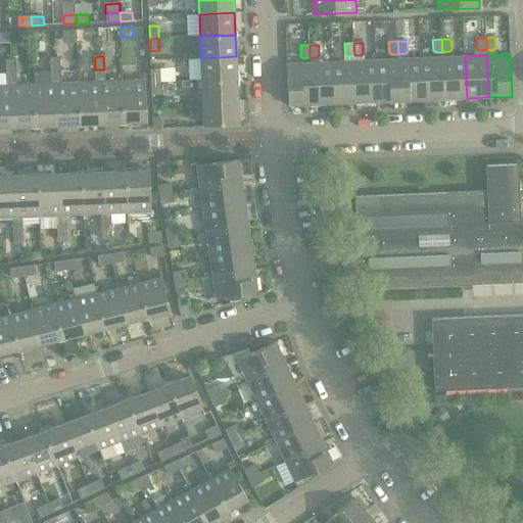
[(236,56),(201,58),(202,81),(237,79),(236,56)]
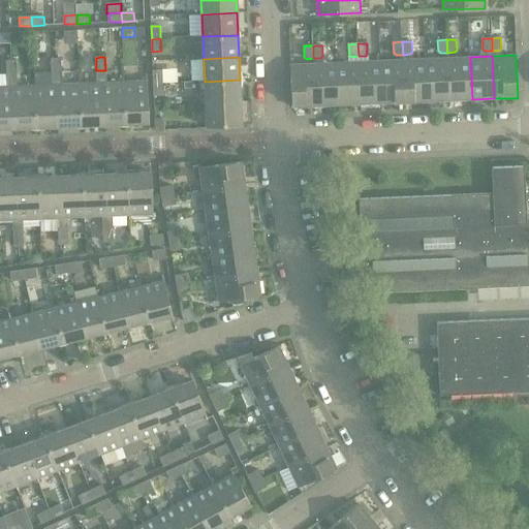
[(470,57),(447,58),(449,100),(472,99),(470,57)]
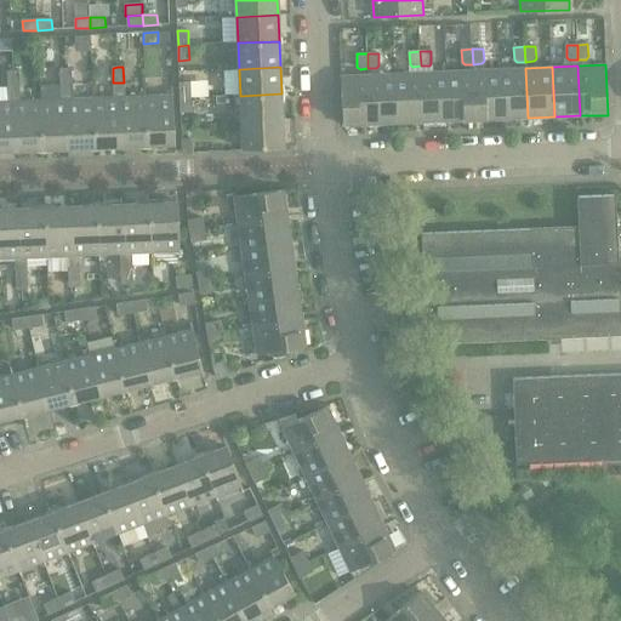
[(525,68),(500,69),(501,119),(528,118),(525,68)]
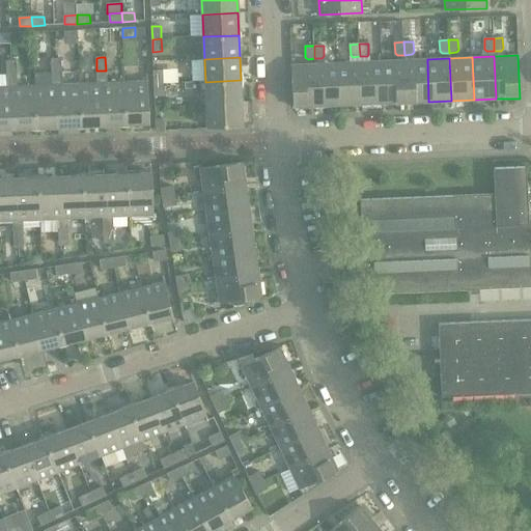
[(60,59),(56,59),(52,59),(52,73),(61,72),(60,59)]
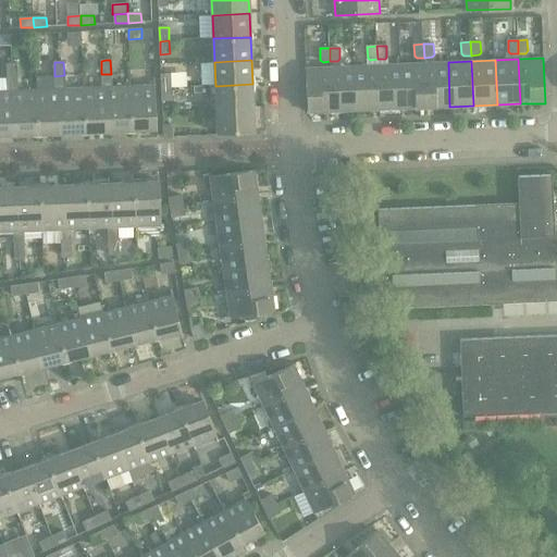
[(448,62),(424,63),(426,108),(449,107),(448,62)]
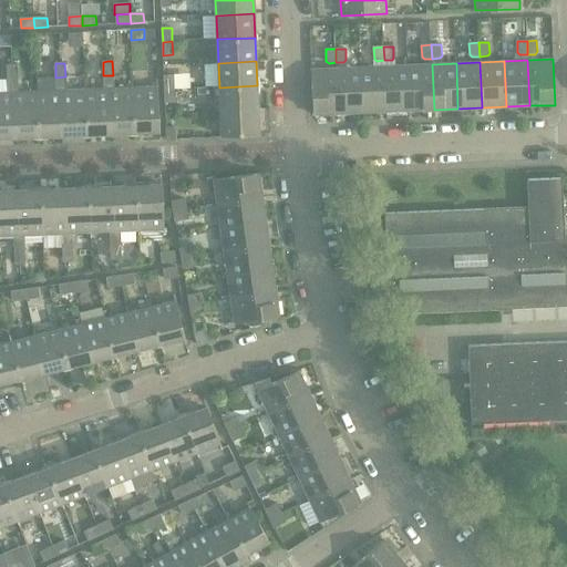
[(432,64),(408,65),(410,111),(434,110),(432,64)]
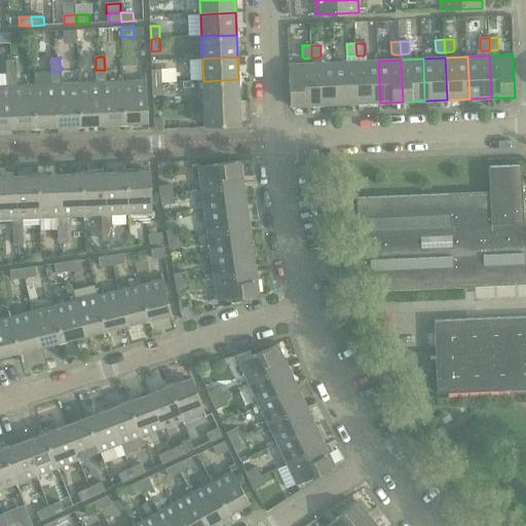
[(15,61),(11,61),(6,61),(7,74),(15,73),(15,61)]
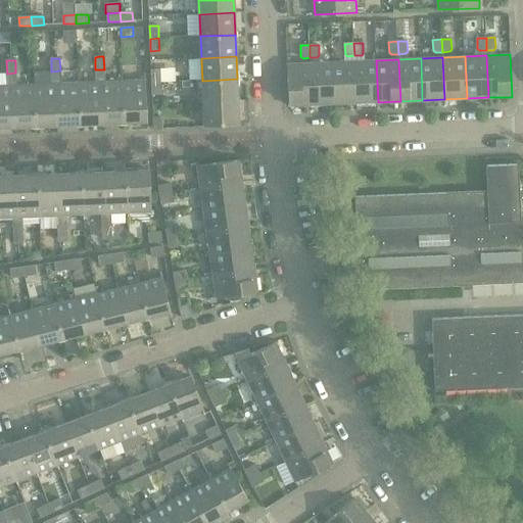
[(376,60),(354,61),(357,103),(378,102),(376,60)]
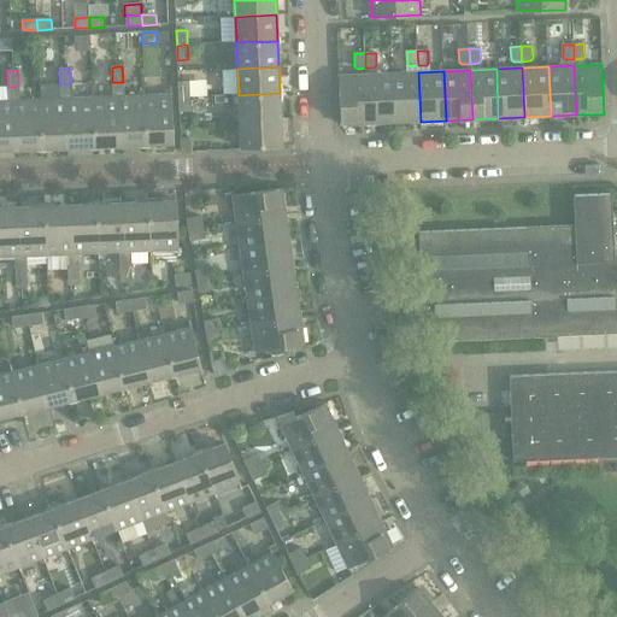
[(418,72),(392,74),(394,123),(421,122),(418,72)]
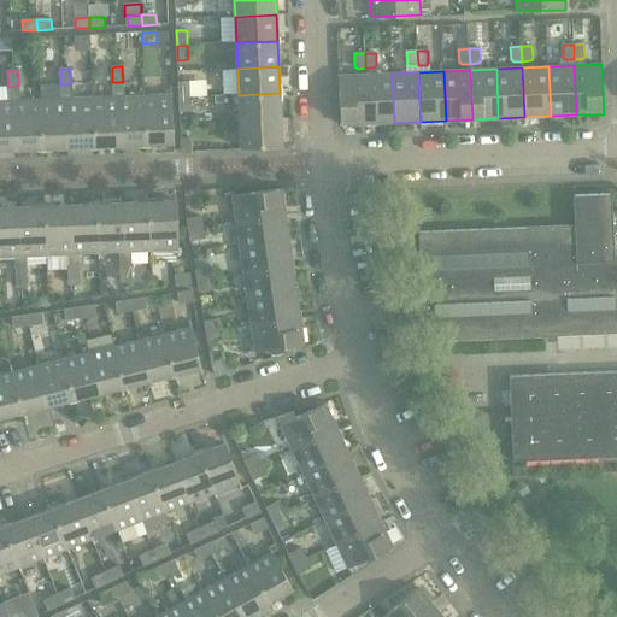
[(392,74),(366,75),(369,124),(394,123),(392,74)]
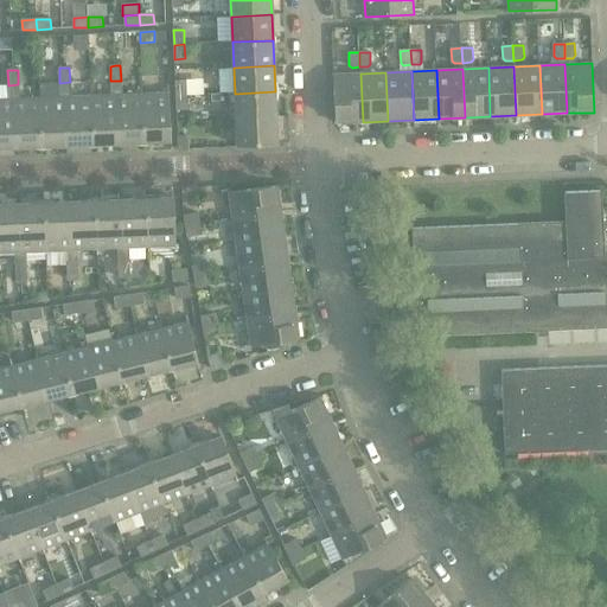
[(363,122),(360,74),(333,75),(336,123),(363,122)]
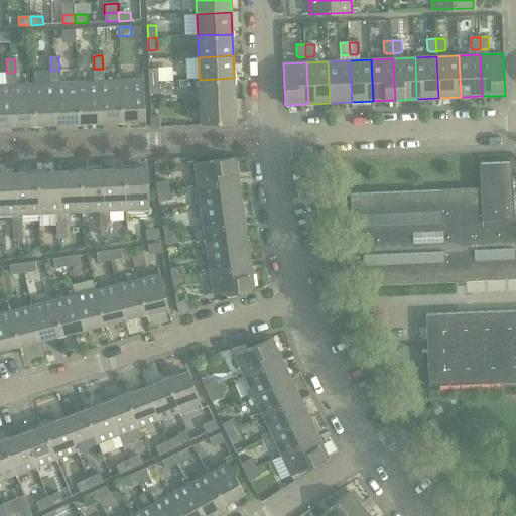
[(103,69),(94,69),(95,81),(99,81),(101,122),(123,121),(121,80),(103,81),(103,69)]
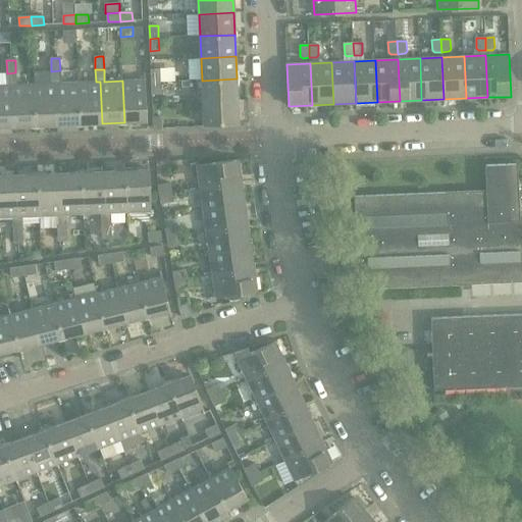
[(151,70),(152,83),(160,82),(160,69),(151,70)]
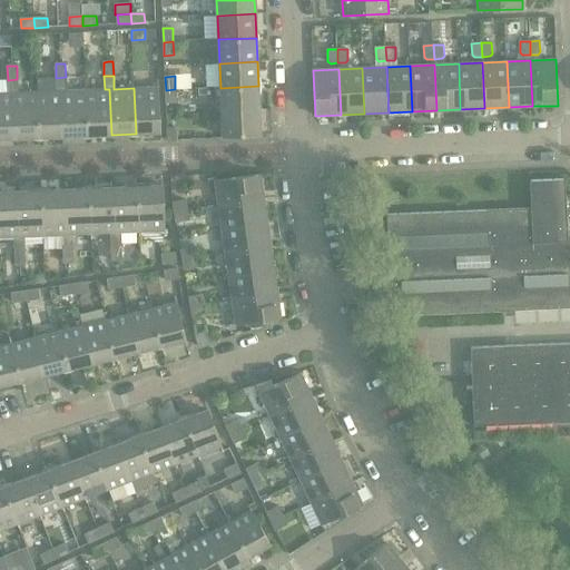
[(66,77),(56,78),(57,91),(61,91),(64,137),(87,136),(86,90),(66,91),(66,77)]
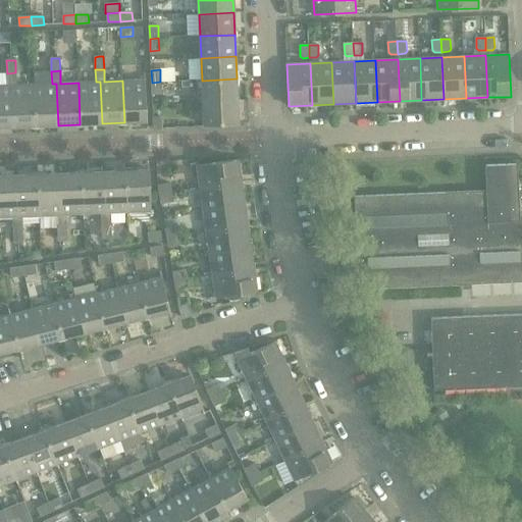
[(15,72),(7,73),(7,86),(12,86),(13,127),(36,126),(35,85),(16,86),(15,72)]
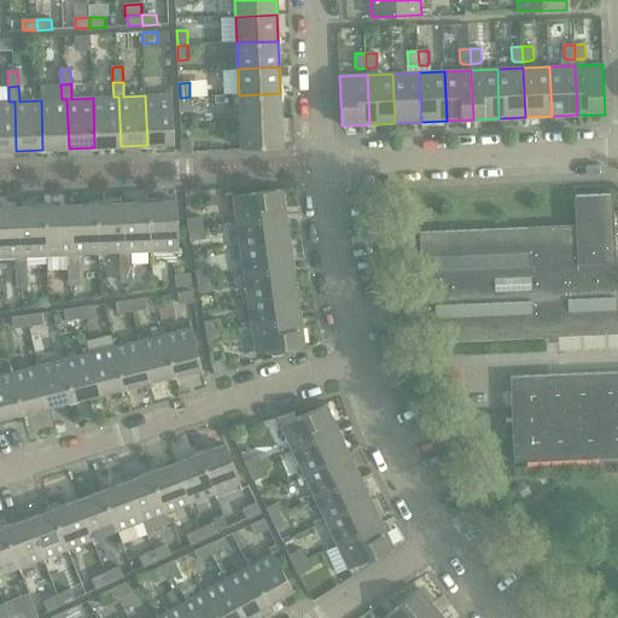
[(280,93),(239,95),(240,121),(281,120),(280,93)]
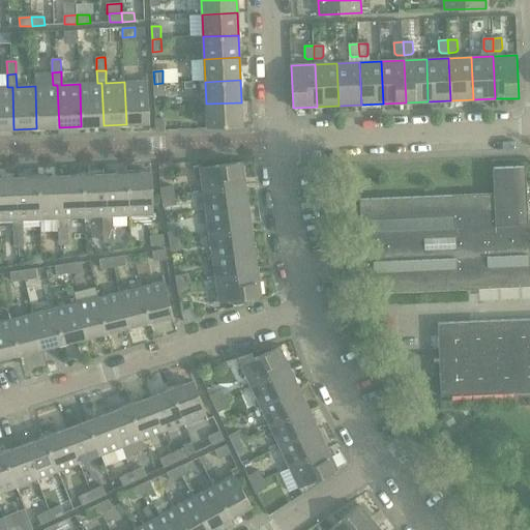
[(147,81),(124,82),(126,124),(149,123),(147,81)]
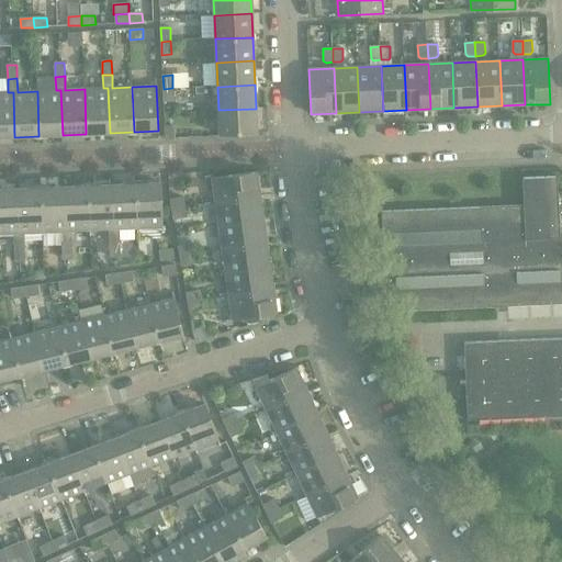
[(108,88),(103,88),(85,89),(86,134),(110,133),(108,88)]
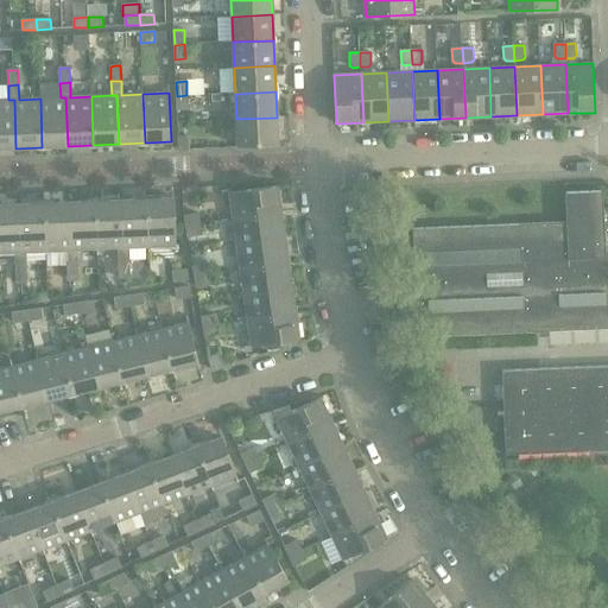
[(187,95),(177,96),(177,111),(188,109),(187,95)]
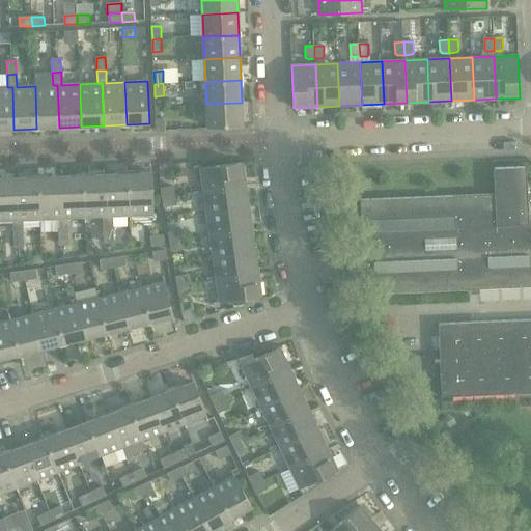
[(57,85),(53,85),(35,86),(36,129),(59,128),(57,85)]
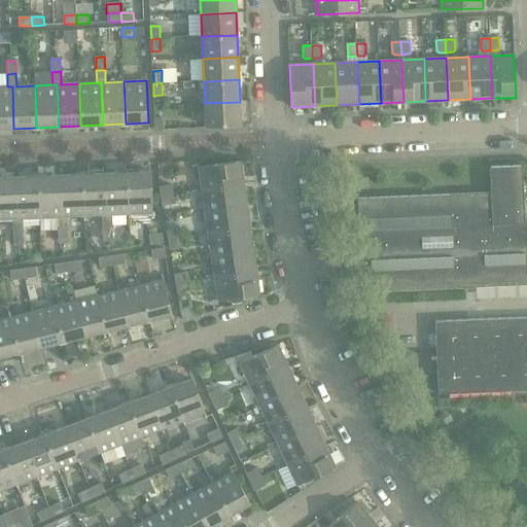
[(12,86),(7,86),(0,86),(0,129),(13,129),(12,86)]
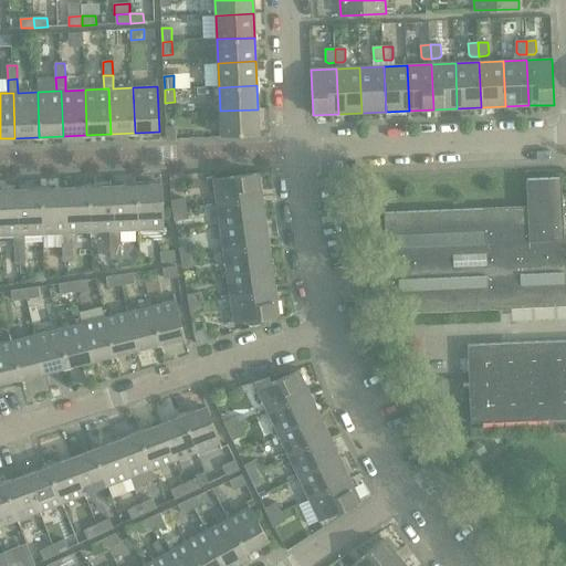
[(258,109),(220,111),(221,136),(259,134),(258,109)]
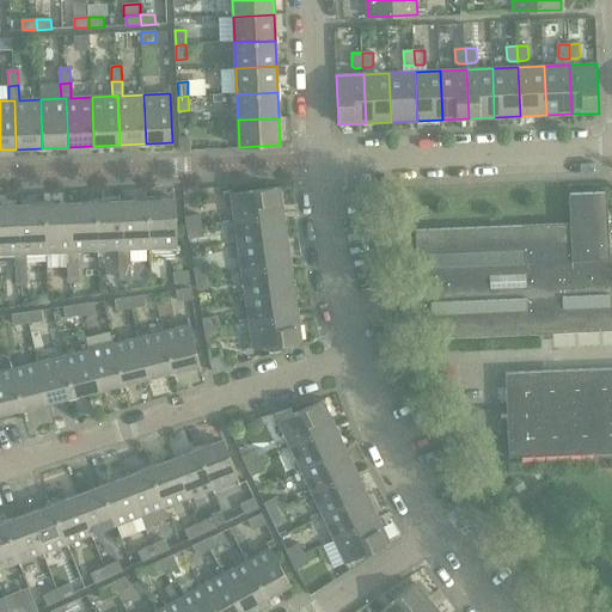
[(190,138),(179,138),(181,152),(190,151),(190,138)]
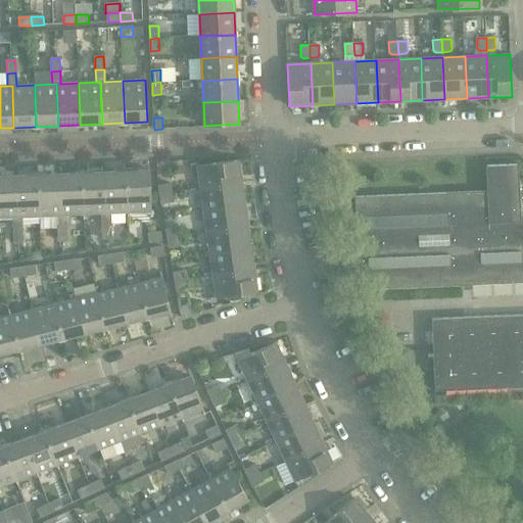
[(197,165),(201,189),(242,183),(239,159),(197,165)]
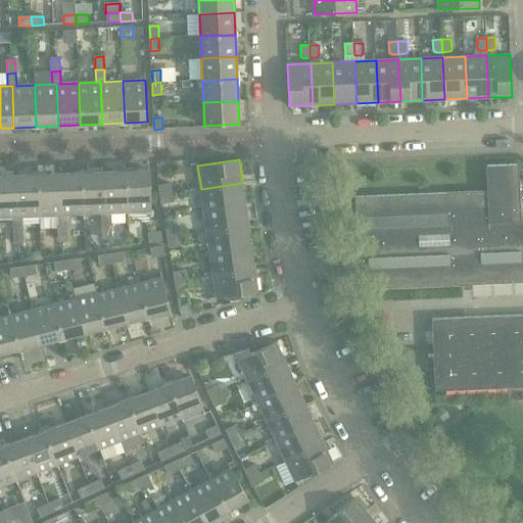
[(359,290),(462,286),(522,283),(522,179),(519,180),(519,164),(486,165),(487,191),(354,197),(359,290)]
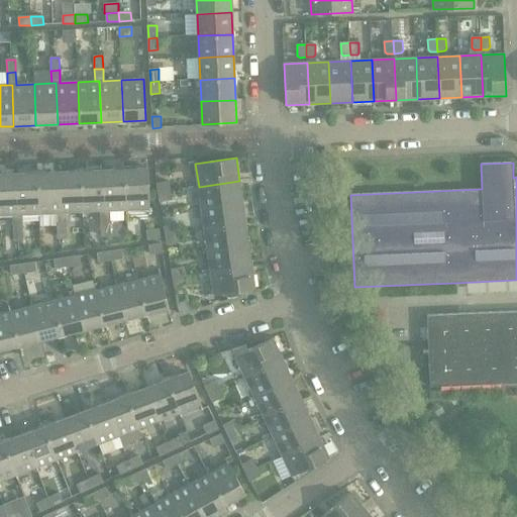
[(147,169),(125,170),(126,211),(149,210),(147,169)]
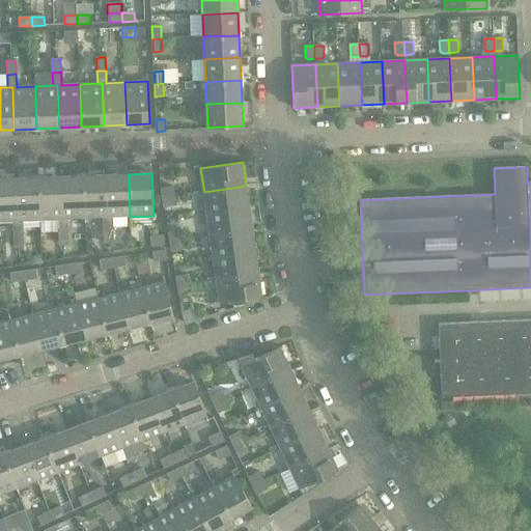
[(129,174),(106,175),(108,217),(112,217),(130,217),(129,174)]
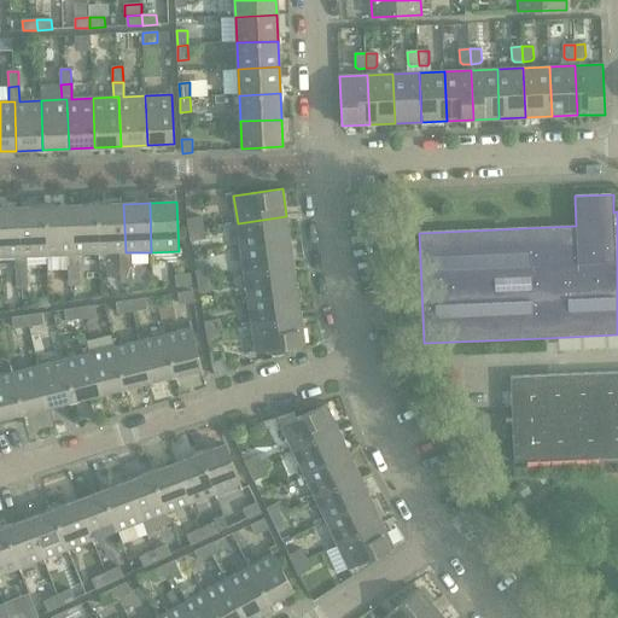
[(123,204),(97,205),(99,254),(120,254),(121,268),(132,268),(130,252),(126,252),(123,204)]
